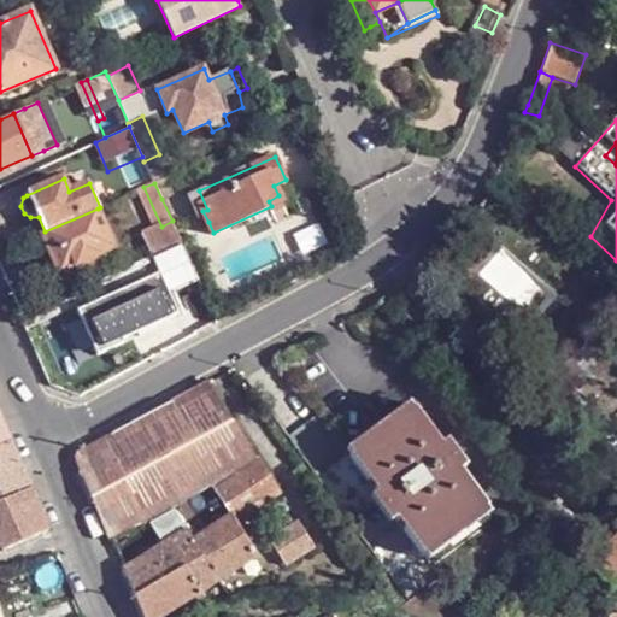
[(189,194),(198,213),(203,211),(207,210),(199,191),(189,194)]
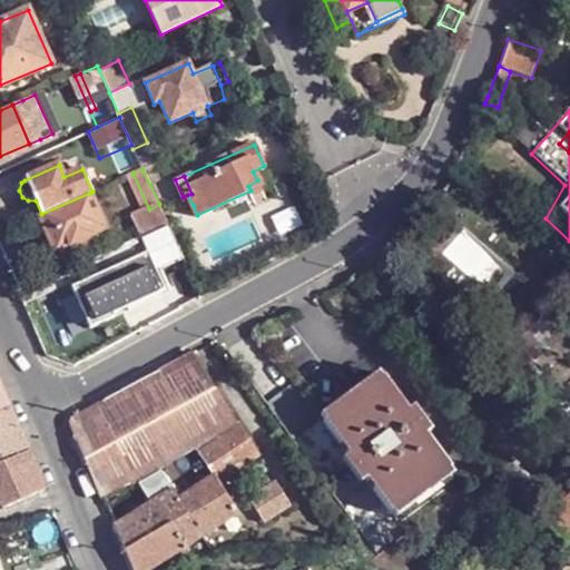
[(248,186),(251,190),(259,186),(261,186),(257,180),(248,186)]
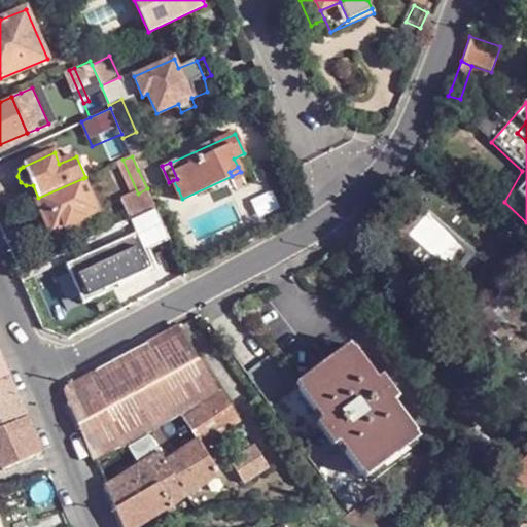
[(98,211),(83,178),(38,198),(37,199),(38,200),(37,200),(51,233),(66,225),(85,216),(98,211)]
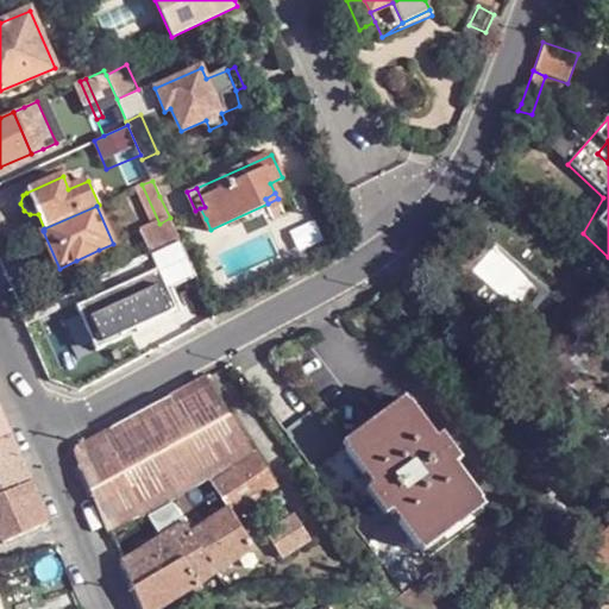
[(142,231),(150,253),(169,245),(181,242),(170,218),(159,224),(142,231)]
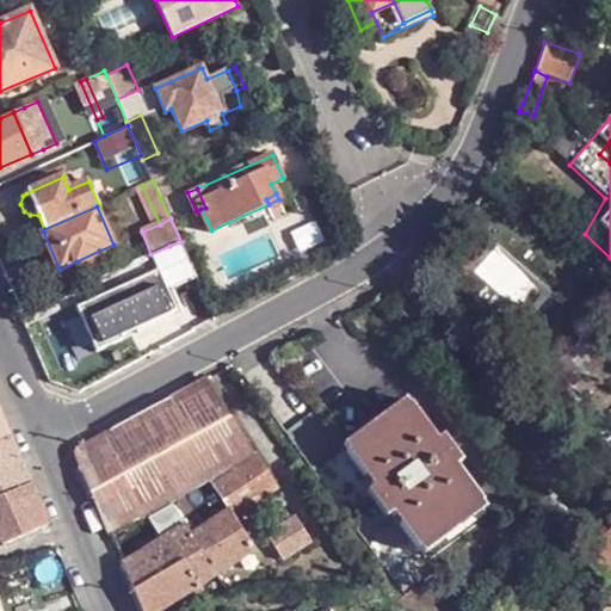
[(198,276),(181,242),(170,246),(150,254),(148,257),(155,271),(156,270),(176,312),(183,308),(173,288),(198,276)]
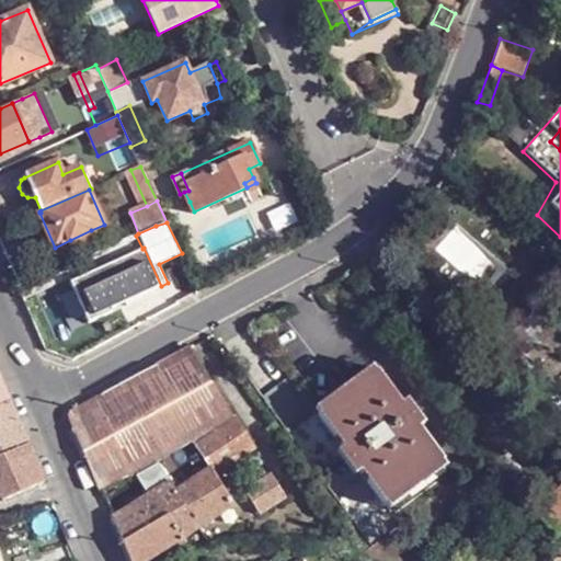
[(93,237),(91,230),(70,240),(72,245),(93,237)]
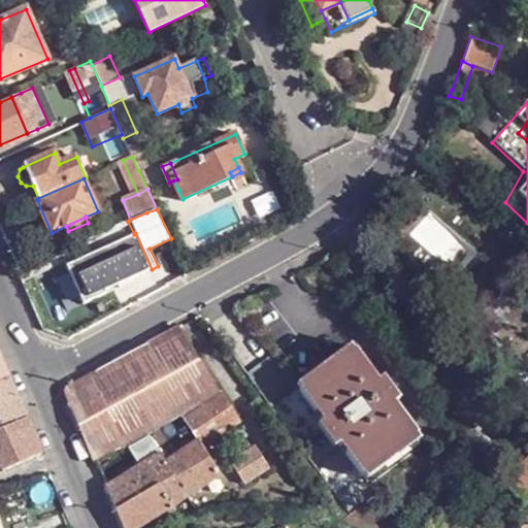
[(83,304),(106,294),(105,291),(138,275),(152,269),(135,233),(134,234),(65,266),(83,304)]
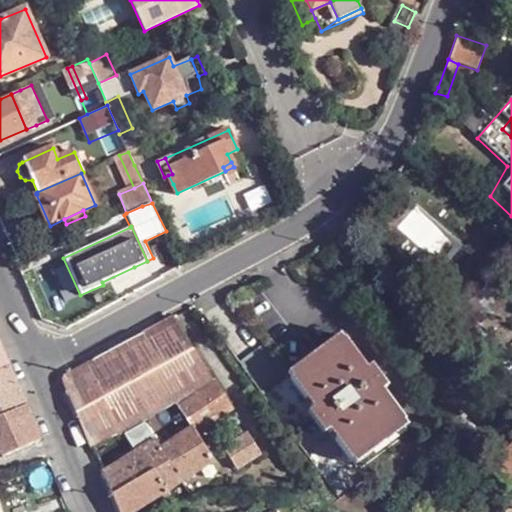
[(102,282),(103,285),(135,271),(134,267),(102,282)]
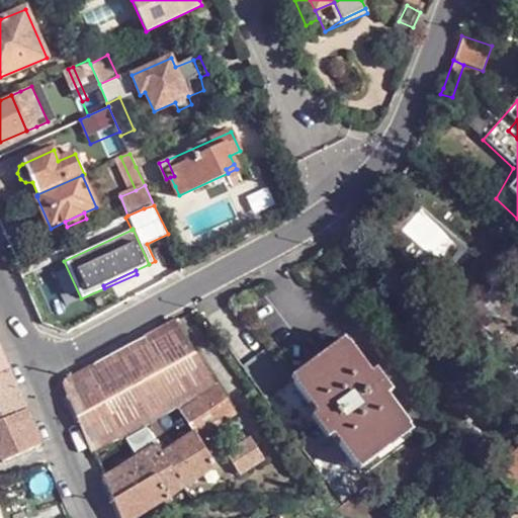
[(169,323),(68,378),(65,382),(65,387),(91,454),(144,424),(153,420),(176,407),(179,412),(213,389),(169,323)]
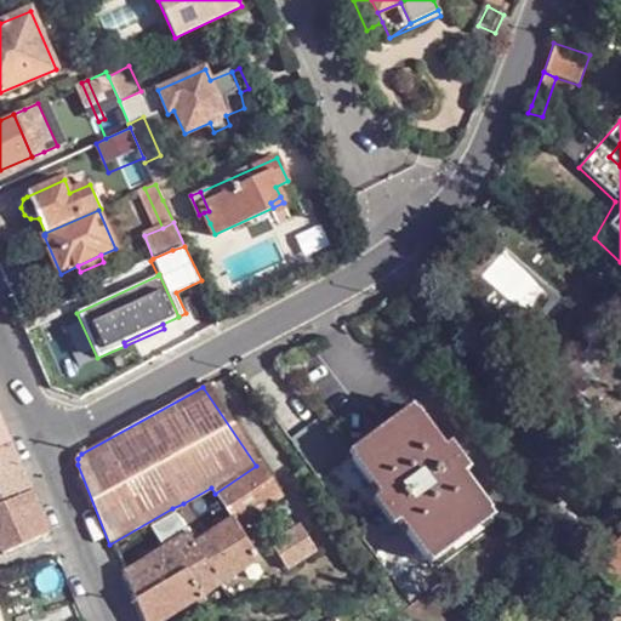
[(349,453),(353,457),(415,411),(412,406),(349,453)]
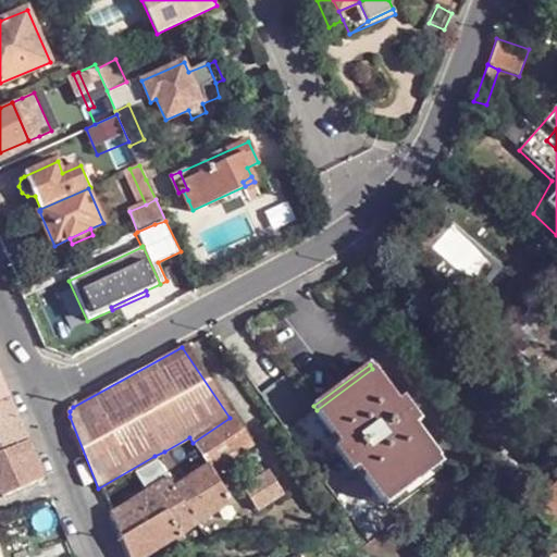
[(317,410),(314,411),(380,499),(382,499),(438,458),(440,458),(416,424),(398,401),(374,368),(372,369),(317,410)]
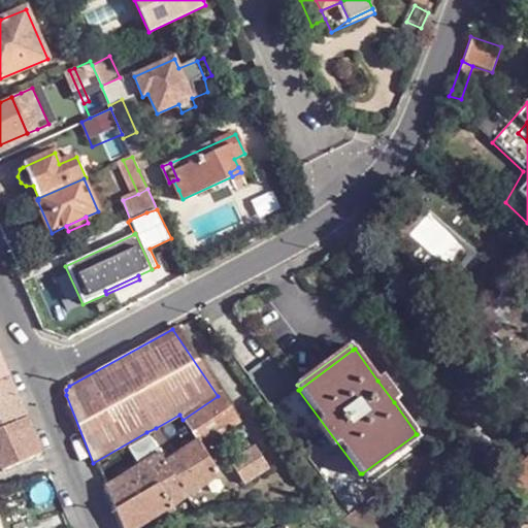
[(350,514),(377,494),(366,479),(362,473),(360,473),(298,390),(300,389),(297,385),(273,355),(246,373),(350,514)]
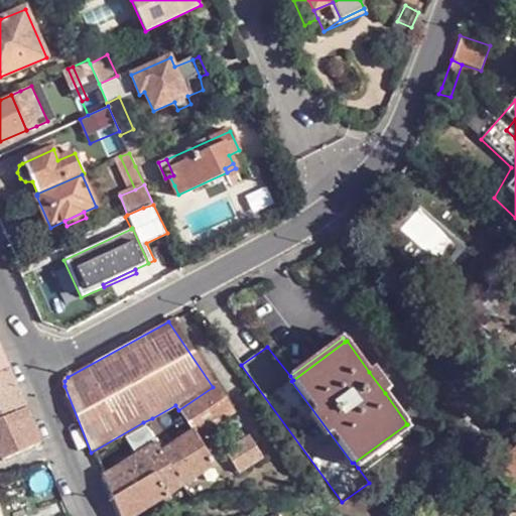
[(0,420),(26,410),(7,367),(0,370),(0,420)]
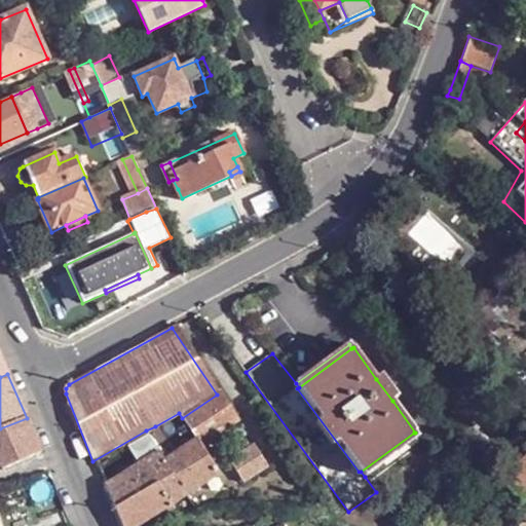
[(381,375),(376,379),(392,401),(399,397),(381,375)]
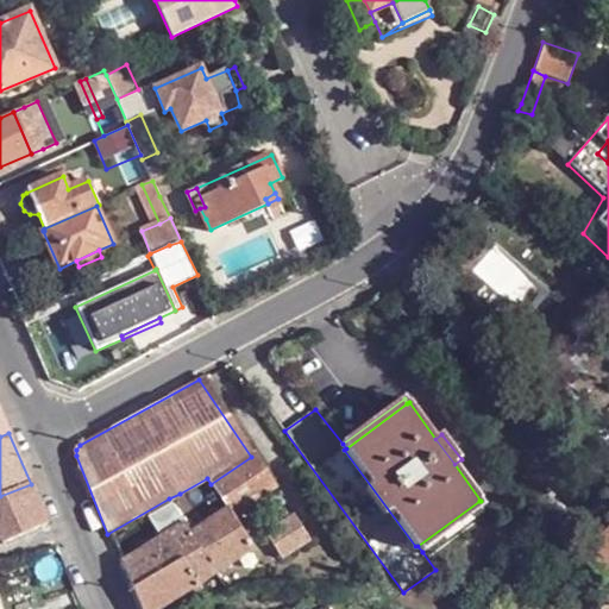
[(272,487),(253,457),(251,457),(211,484),(227,509),(231,514),(272,487)]
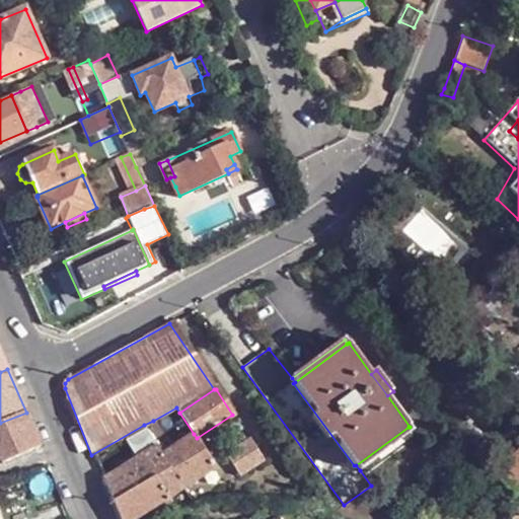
[(153,421),(171,449),(194,434),(179,413),(176,408),(153,421)]
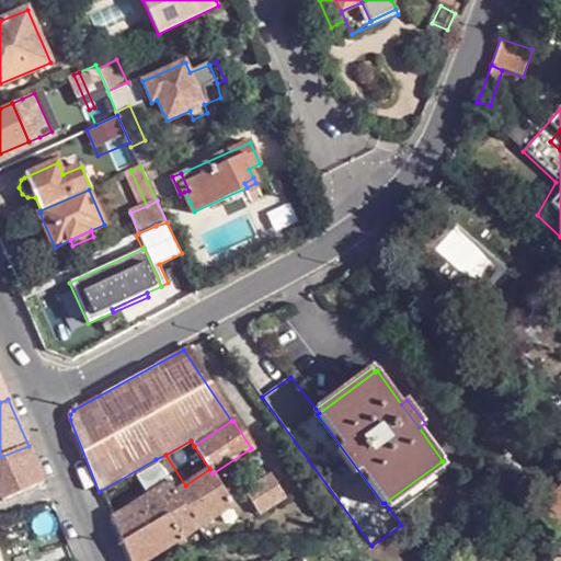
[(29,446),(0,457),(0,495),(2,497),(38,482),(41,487),(46,484),(29,446)]
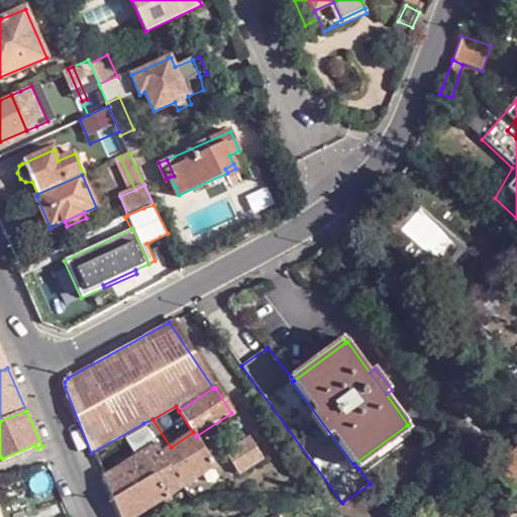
[(410,430),(407,425),(354,463),(358,469),(410,430)]
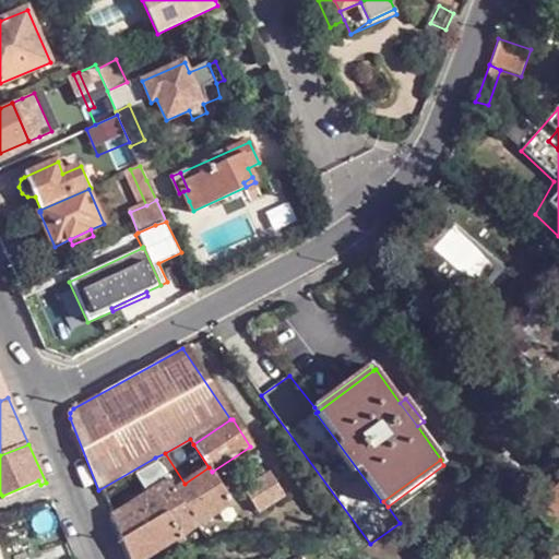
[(180,536),(230,501),(212,472),(209,467),(185,484),(174,490),(168,482),(157,487),(154,480),(142,488),(147,495),(133,503),(134,504),(146,524),(147,525),(165,514),(180,536)]
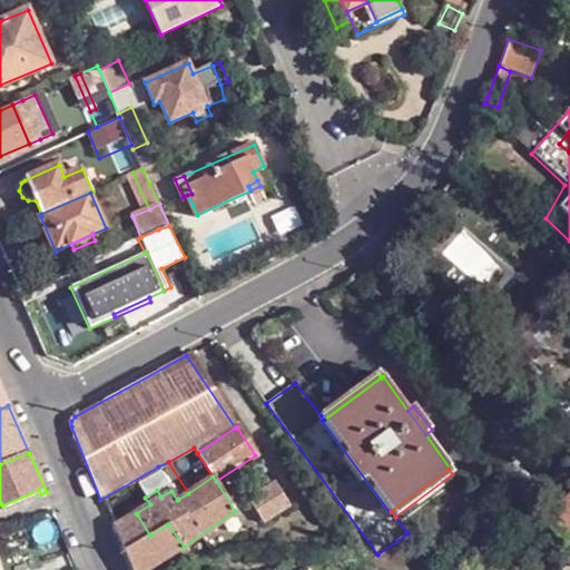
[(272,479),(245,497),(262,521),(288,504),(272,479)]
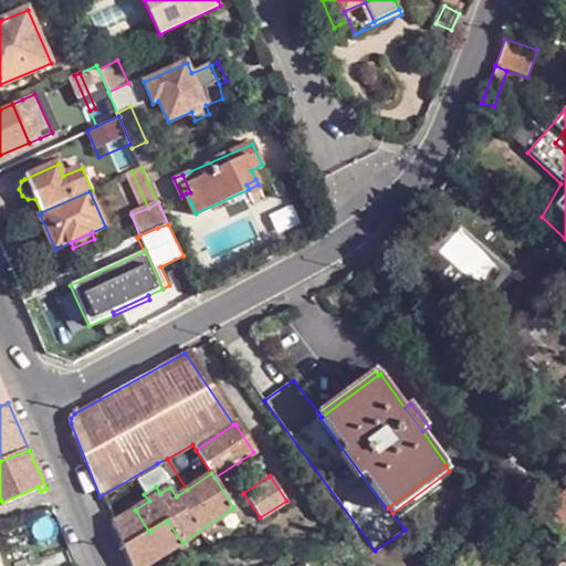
[(565,537),(565,493),(558,500),(563,507),(544,521),(561,543),(565,537)]
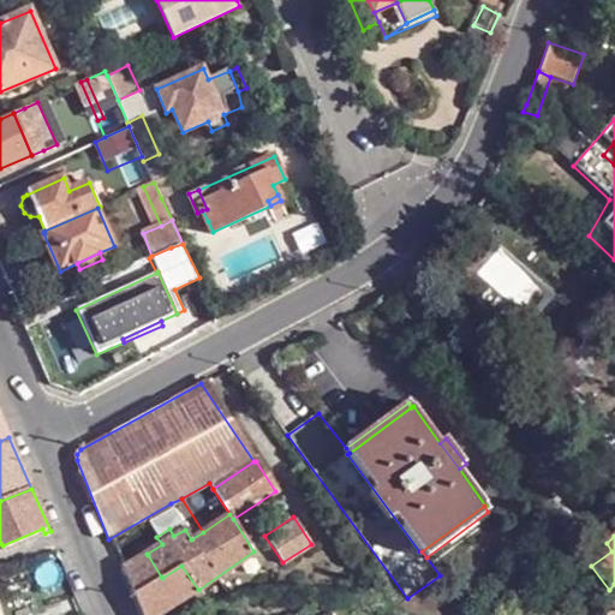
[(131,596),(161,577),(148,555),(121,571),(131,596)]
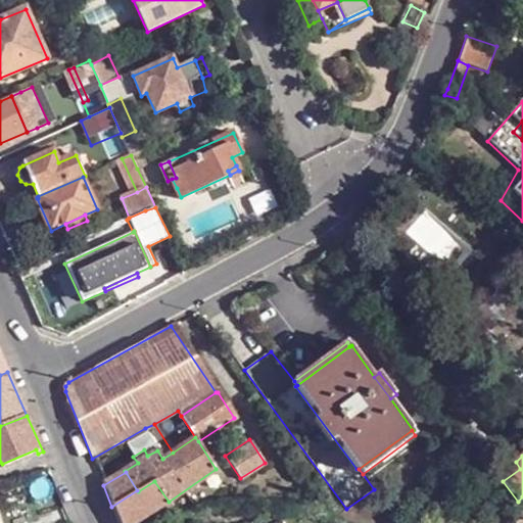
[(136,522),(169,502),(154,481),(138,491),(137,490),(111,507),(117,522),(136,522)]
